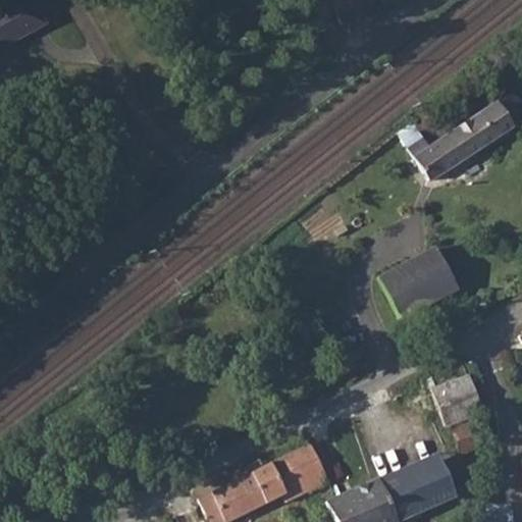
[(0,48),(7,45),(14,41),(31,32),(42,25),(29,0),(7,0),(0,4),(0,48)]
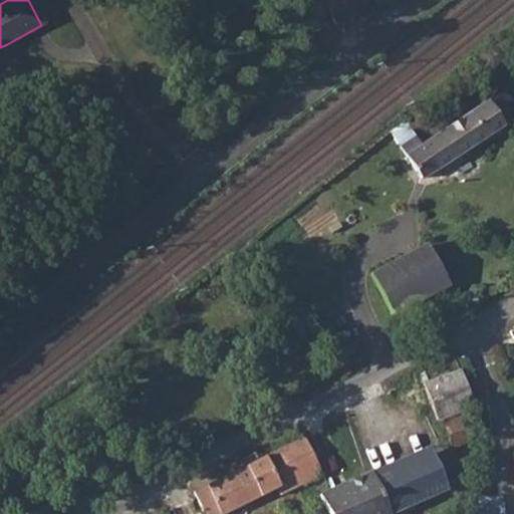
[(513,105),(503,90),(407,154),(423,180),(513,120),(513,105)]
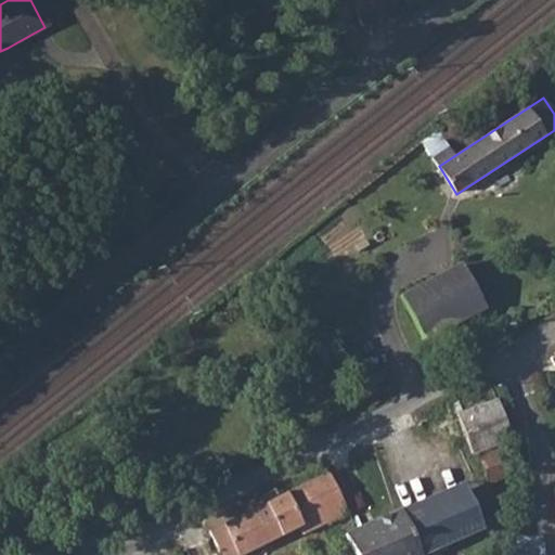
[(459,266),(401,296),(425,340),(456,325),(466,343),(492,328),(459,266)]
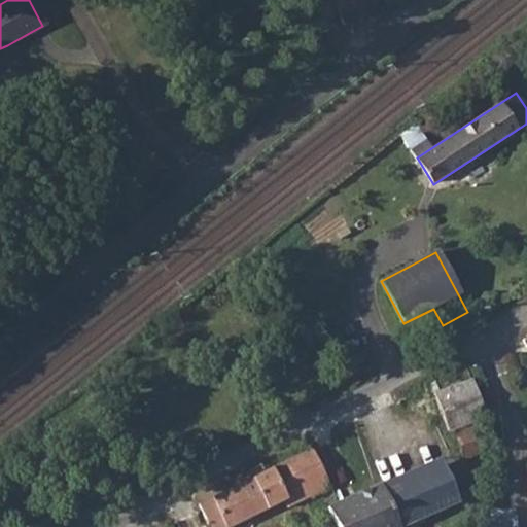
[(469,381),(434,394),(450,431),(484,418),(469,381)]
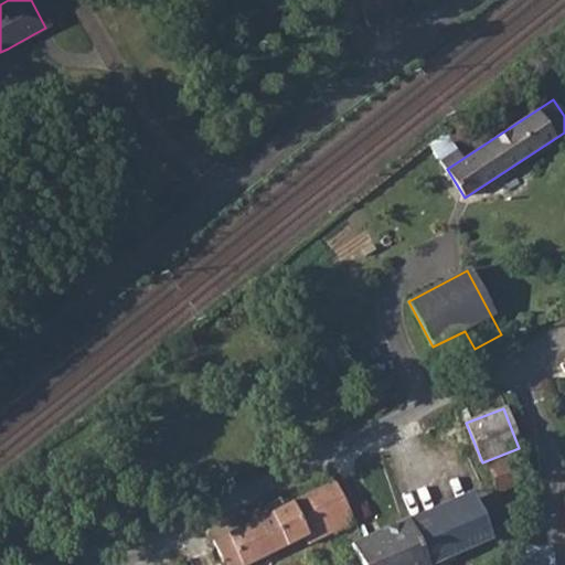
[(518,454),(481,467),(491,493),(529,478),(518,454)]
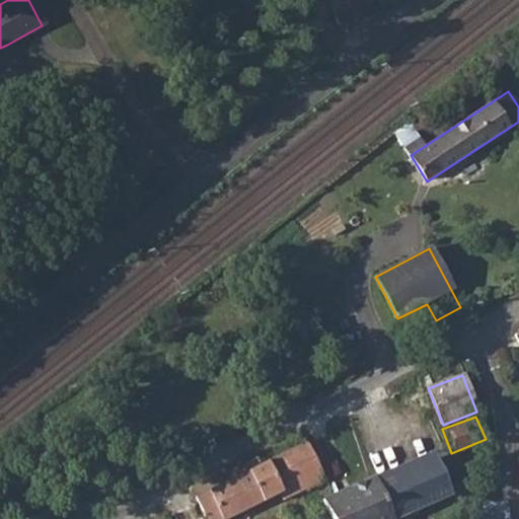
[(224,482),(196,496),(207,518),(226,518),(264,502),(263,499),(307,478),(310,487),(325,479),(305,435),(299,438),(301,443),(257,464),(255,461),(232,472),(234,476),(224,482)]
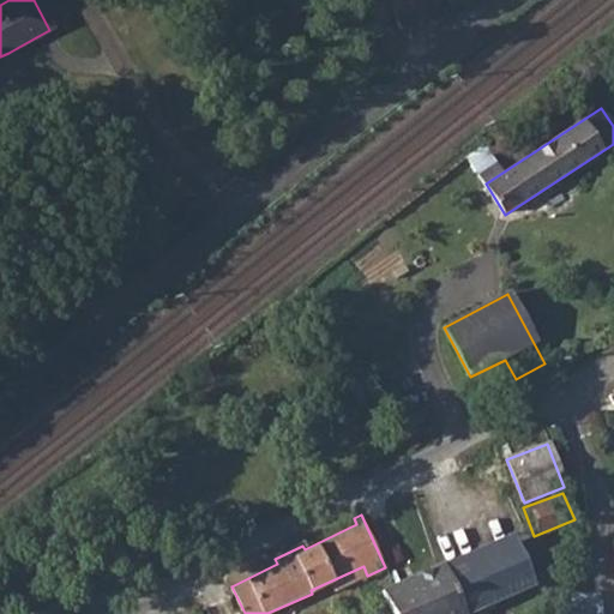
[(503,540),(443,564),(464,613),(524,588),(503,540)]
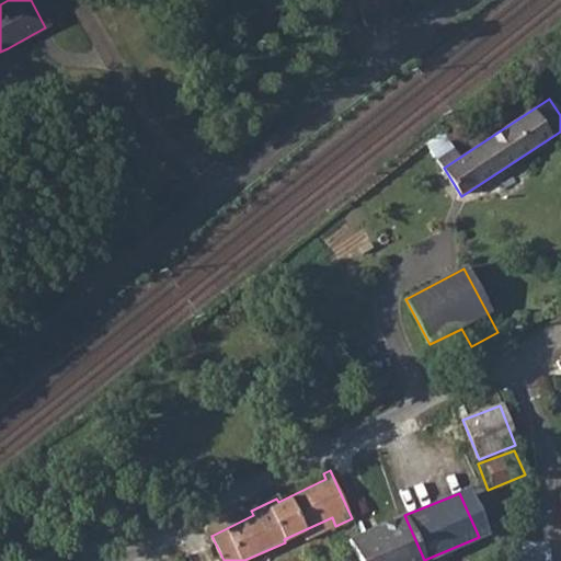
[(423,560),(424,560),(404,515),(347,539),(356,560),(423,560)]
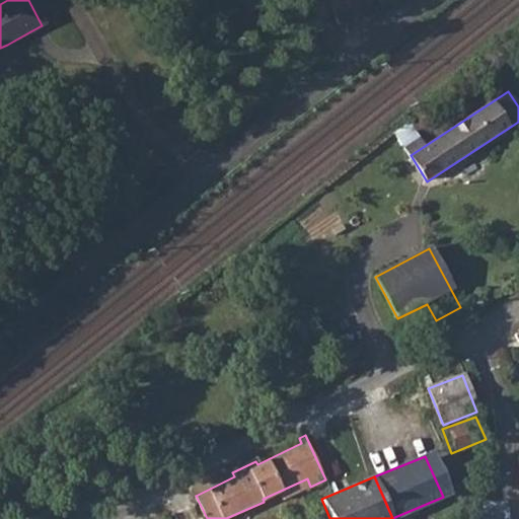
All buildings are outlined.
